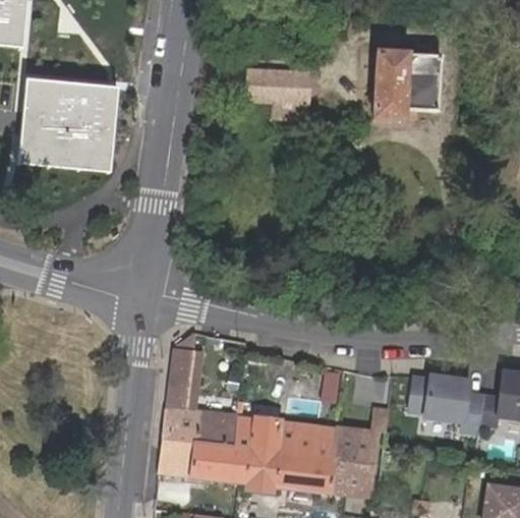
[(64,15),(65,0),(15,0),(14,11),(64,15)]
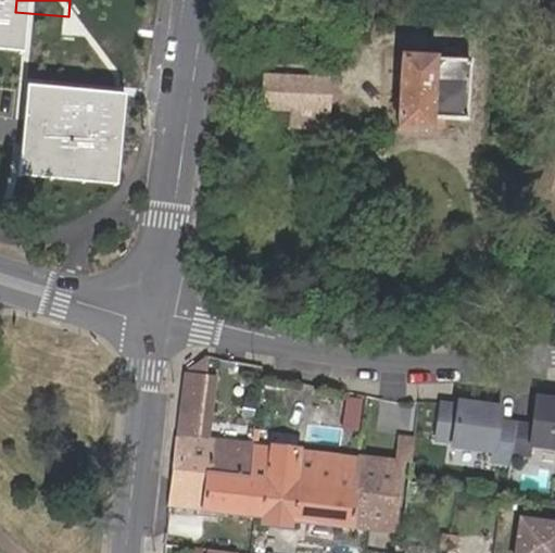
[(438,53),(402,52),(398,125),(433,127),(433,113),(467,115),(469,59),(439,57),(438,53)]
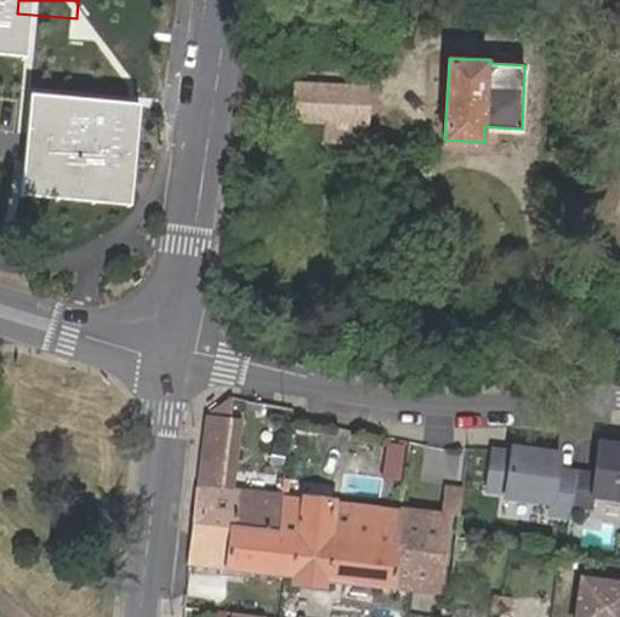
[(369,121),(370,83),(297,80),(296,119),(328,120),(369,121)]
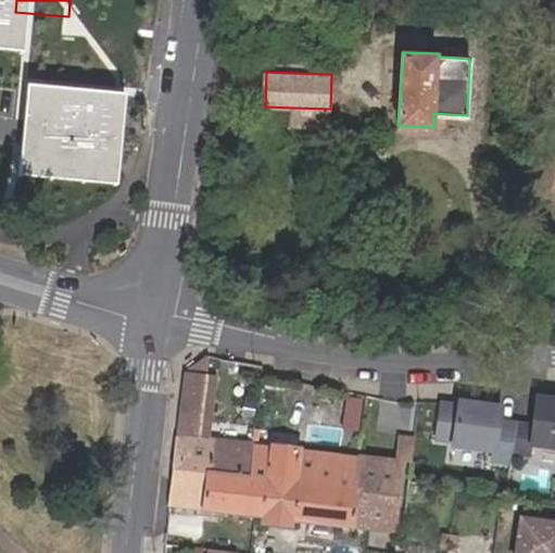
[(329,124),(330,109),(293,108),(293,122),(329,124)]
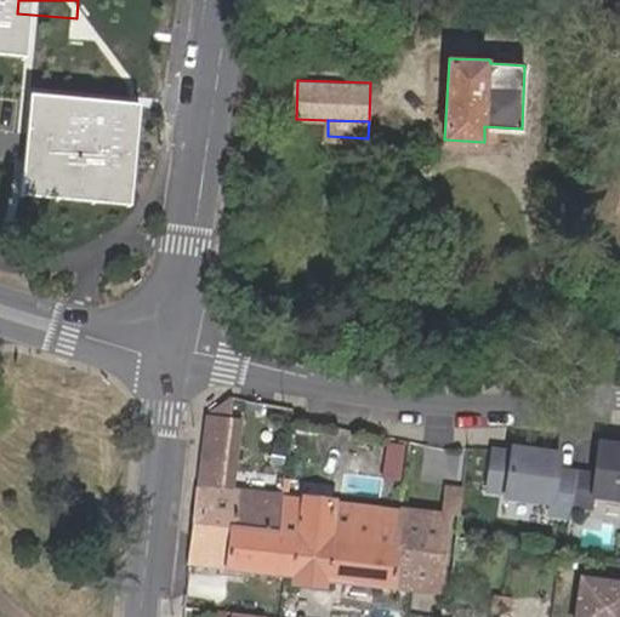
[(608,129),(593,123),(586,141),(602,147),(608,129)]
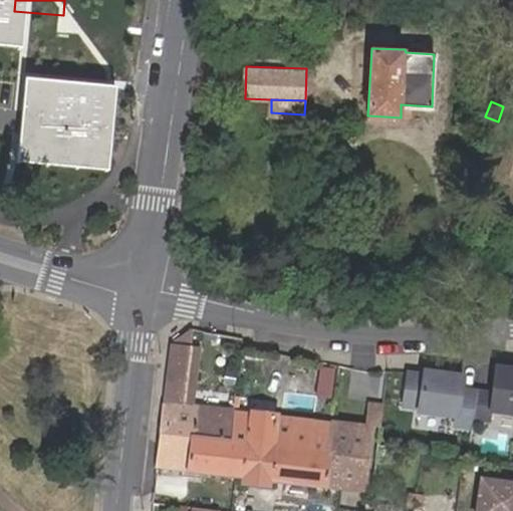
[(183,332),(170,341),(161,427),(232,436),(235,408),(192,402),(186,401),(193,343),(194,333),(183,332)]
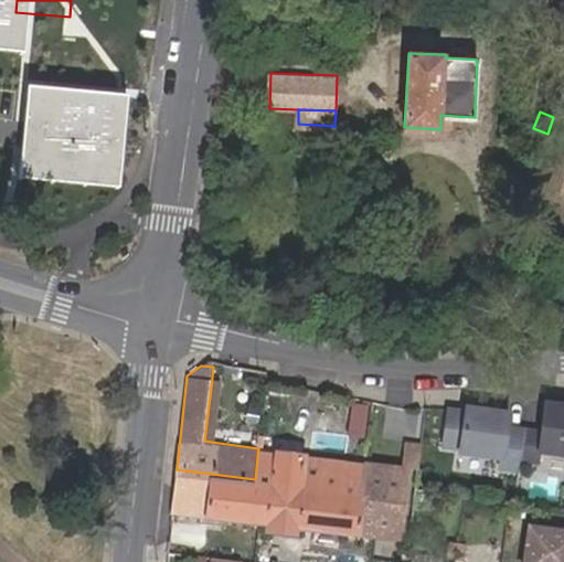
[(219,379),(212,378),(204,441),(211,442),(219,379)]
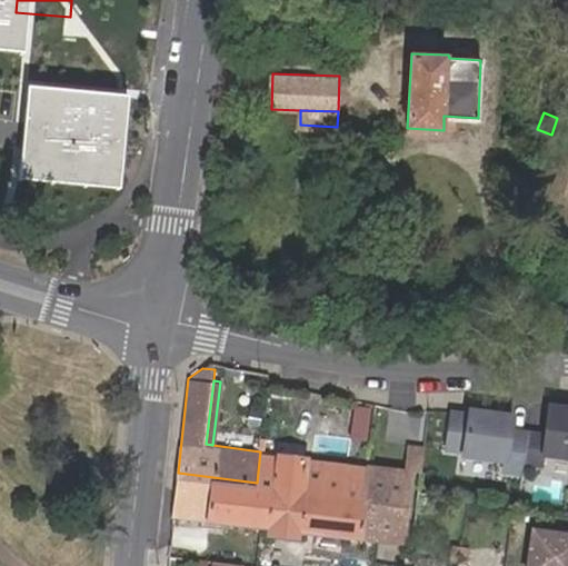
[(567,404),(550,403),(546,432),(529,429),(525,458),(544,462),(545,452),(567,455),(567,404)]
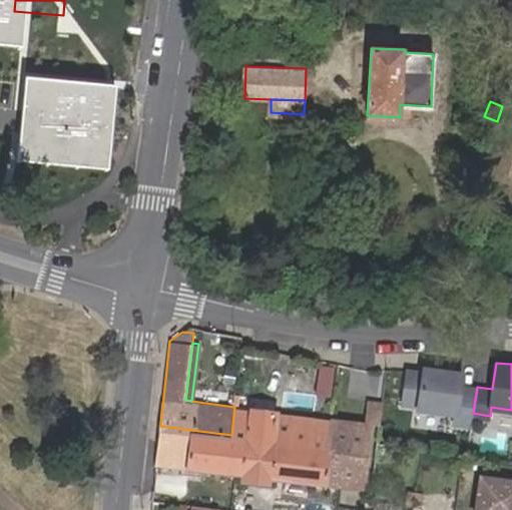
[(473,413),(477,387),(461,385),(463,372),(424,366),(423,370),(408,368),(403,402),(419,404),(418,408),(456,413),(455,421),(472,424),(473,413)]
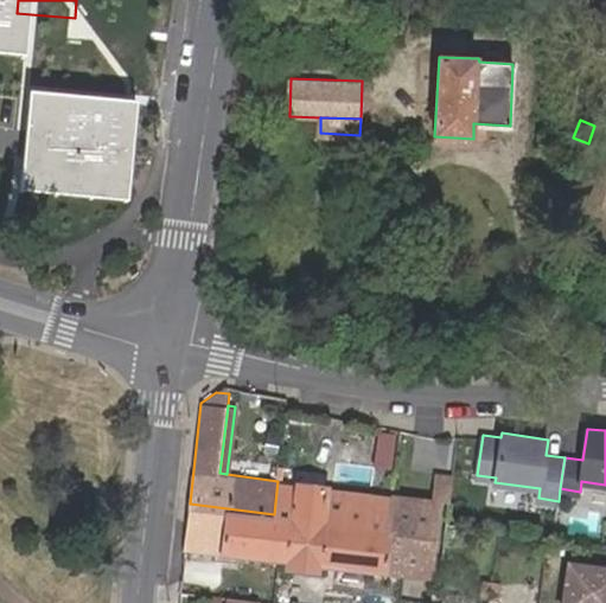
[(448,501),(452,473),(434,470),(431,499),(440,500),(448,501)]
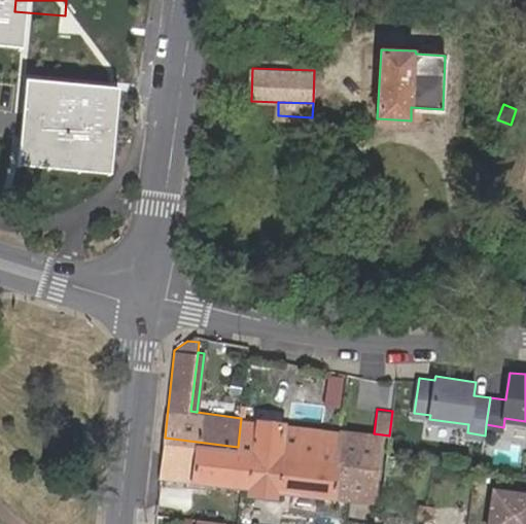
[(238,447),(165,438),(160,477),(249,486),(249,492),(278,495),(278,490),(376,501),(382,434),(374,433),(343,429),(342,432),(288,426),(288,423),(257,419),(256,421),(241,418),(238,447)]
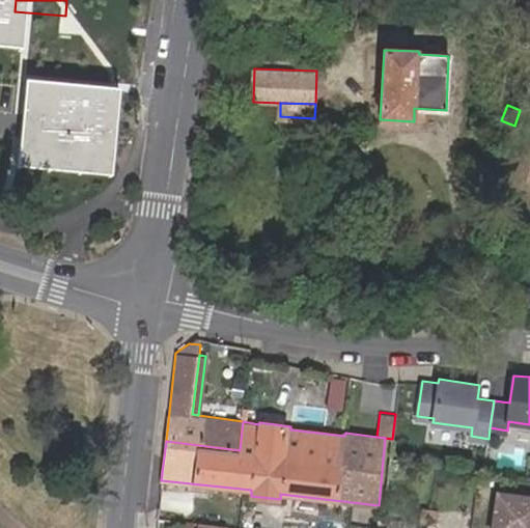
[(529,499),(498,495),(494,527),(529,527),(529,499)]
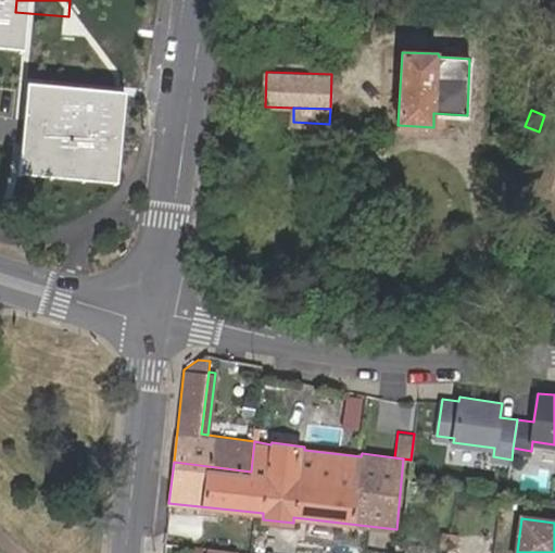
[(458,549),(463,533),(442,528),(439,543),(458,549)]
